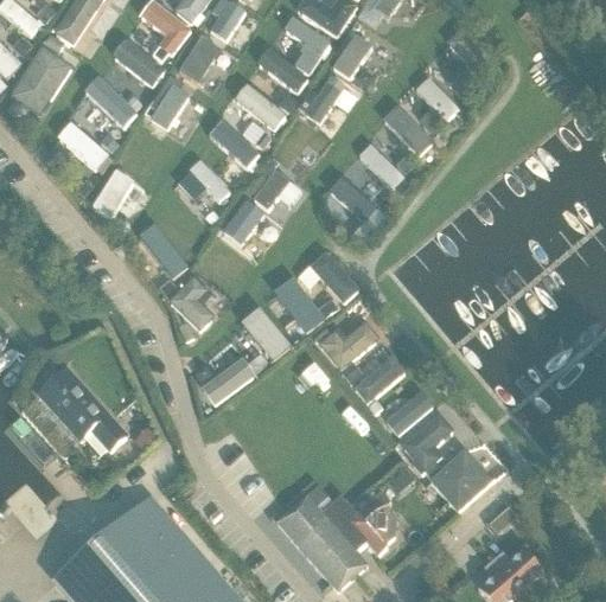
[(39,23),(13,0),(2,0),(0,2),(0,11),(29,36),(39,23)]
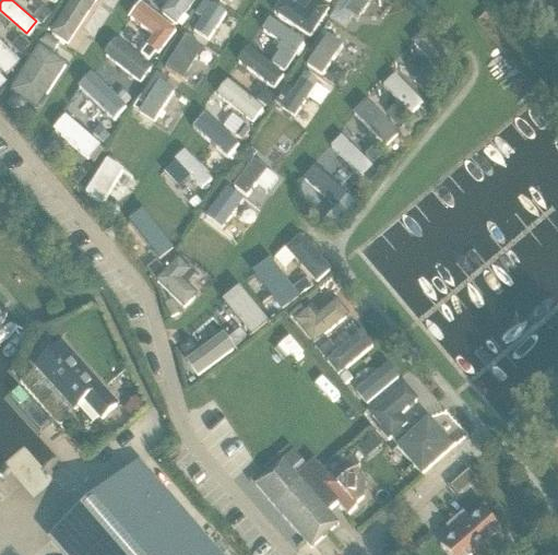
[(51,9),(42,0),(31,12),(40,21),(51,9)]
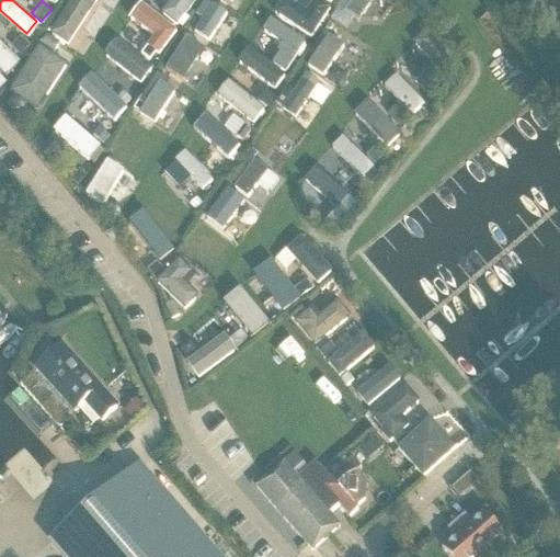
[(66,0),(48,29),(67,41),(92,0),(66,0)]
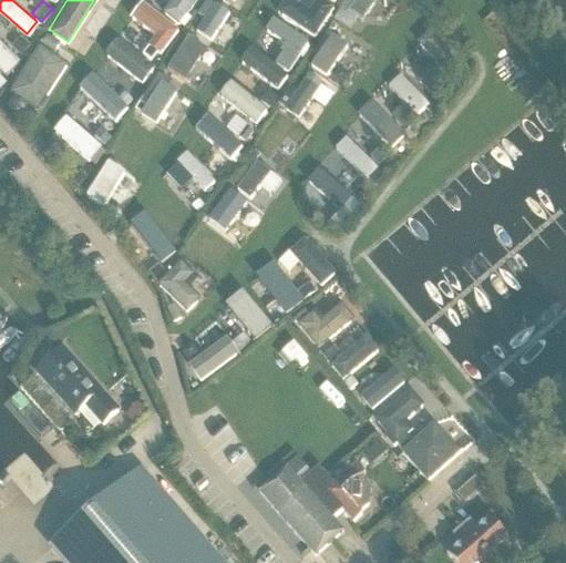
[(178,26),(145,0),(140,0),(130,12),(154,32),(141,50),(150,57),(156,48),(160,51),(178,26)]
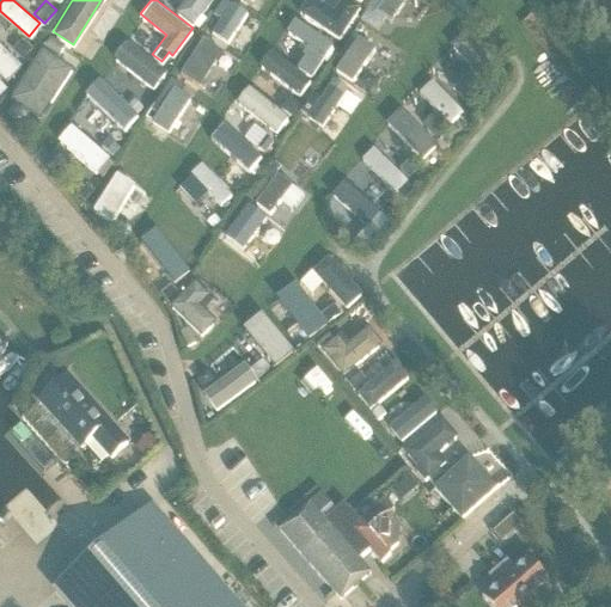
[(181,0),(175,8),(193,23),(209,0),(181,0)]
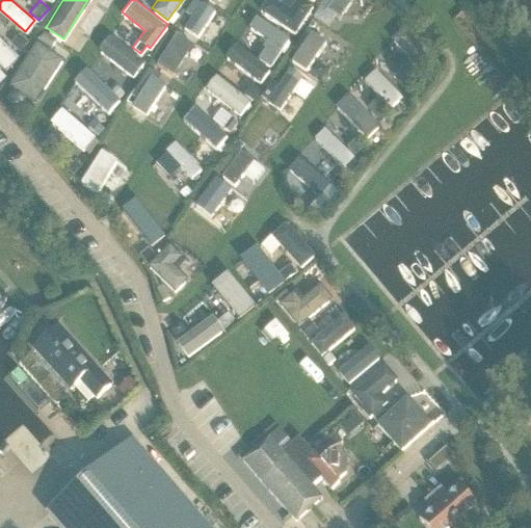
[(197,37),(214,11),(202,2),(201,3),(195,0),(192,0),(185,11),(192,17),(184,28),(197,37)]
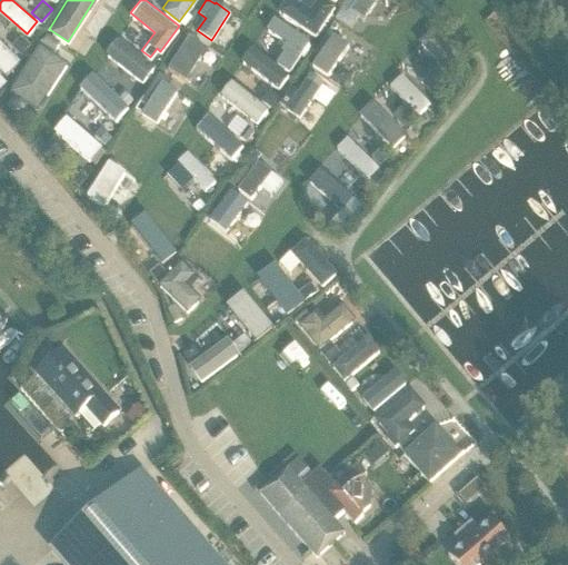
[(280,0),(276,8),(314,35),(335,3),(329,0),(314,0),(309,7),(299,0),(280,0)]
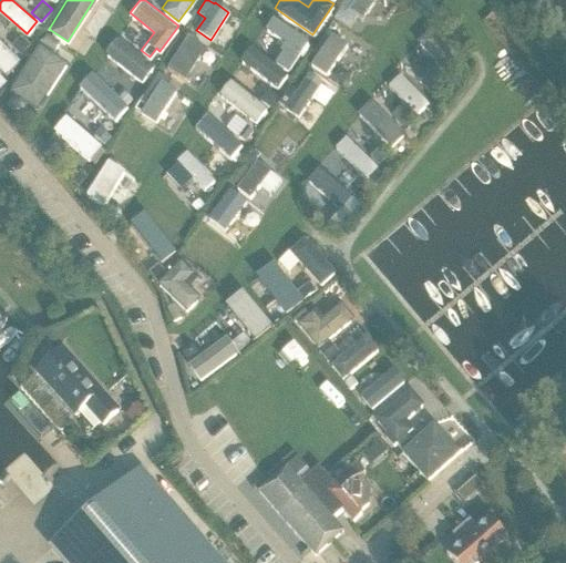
[(341,0),(332,13),(349,24),(356,14),(361,17),(372,0),(341,0)]
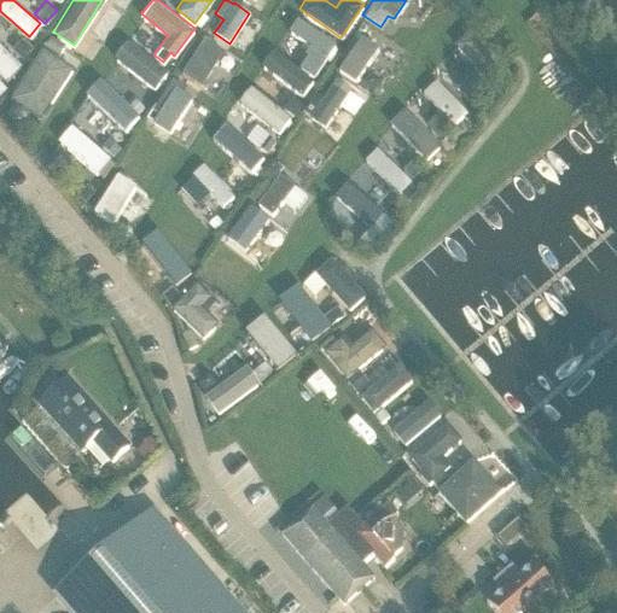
[(335,41),(297,16),(287,30),(308,44),(304,51),(307,52),(300,64),(314,74),(335,41)]
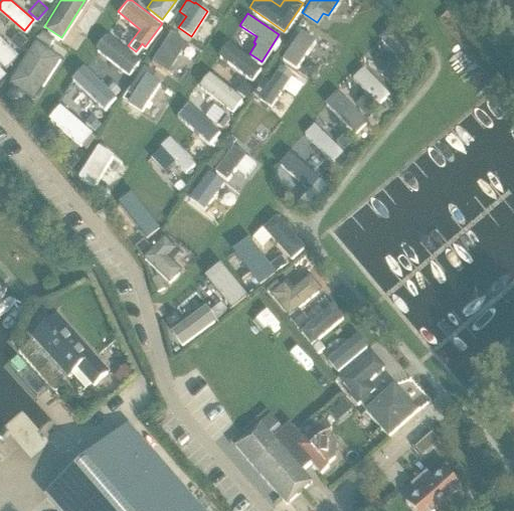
[(313,22),(303,16),(299,22),(309,28),(313,22)]
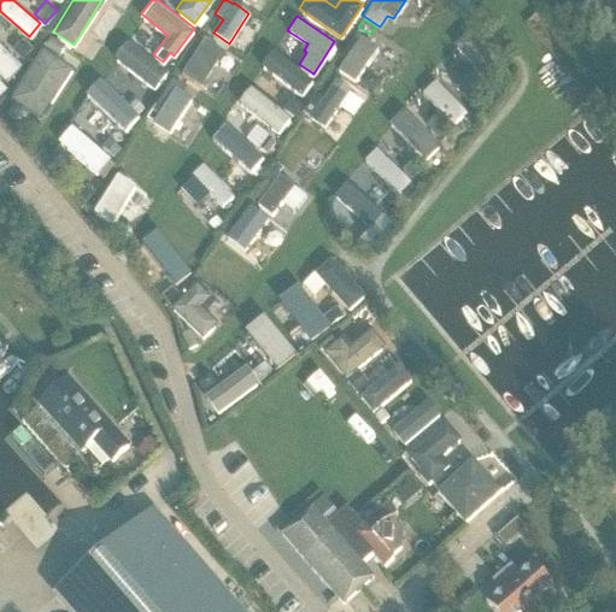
[(452,41),(473,62),(452,81),(469,99),(471,96),(476,101),(509,69),(504,65),(506,63),(470,24),(452,41)]
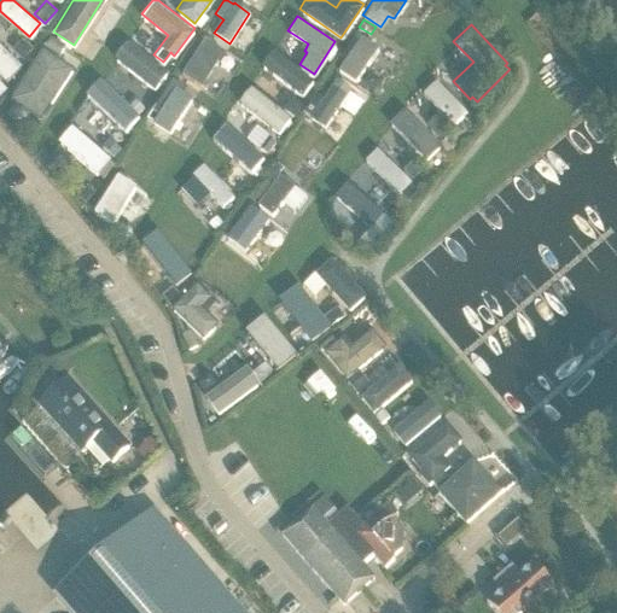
[(65,42),(50,33),(44,42),(58,52),(65,42)]
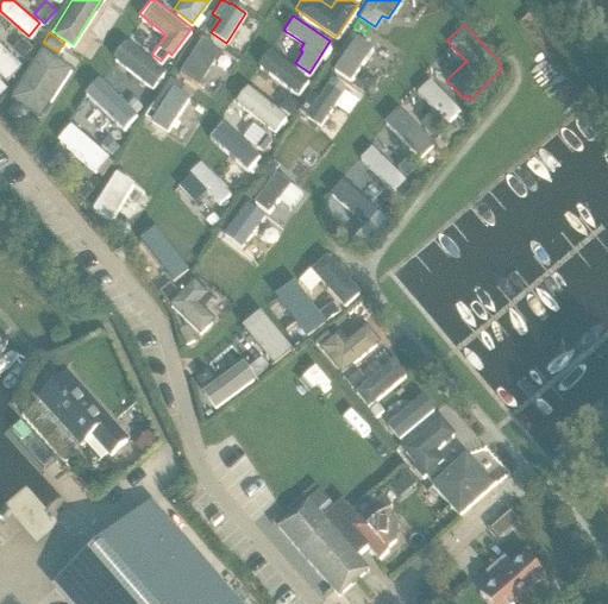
[(356,33),(332,67),(350,79),(373,45),(356,33)]
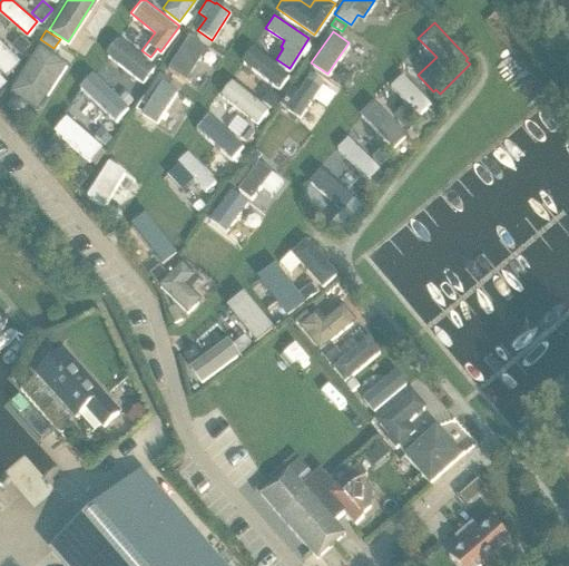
[(20,52),(30,41),(19,32),(9,42),(20,52)]
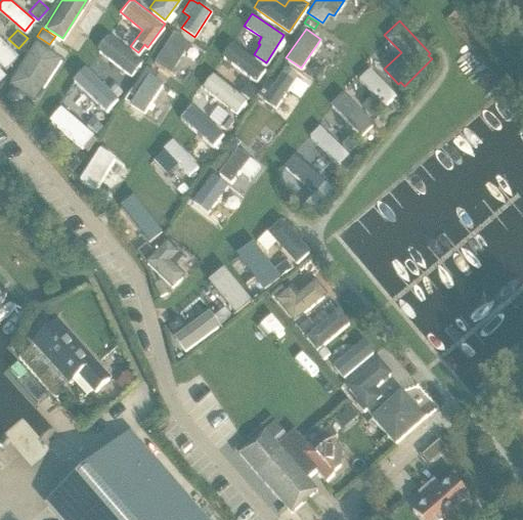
[(107,32),(95,47),(130,74),(142,58),(107,32)]
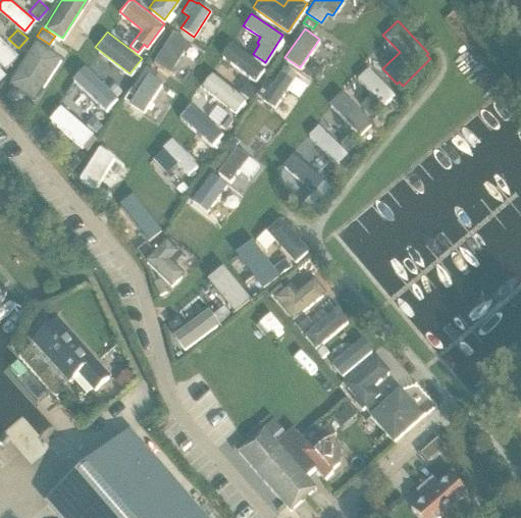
[(62,54),(35,37),(5,82),(33,99),(62,54)]
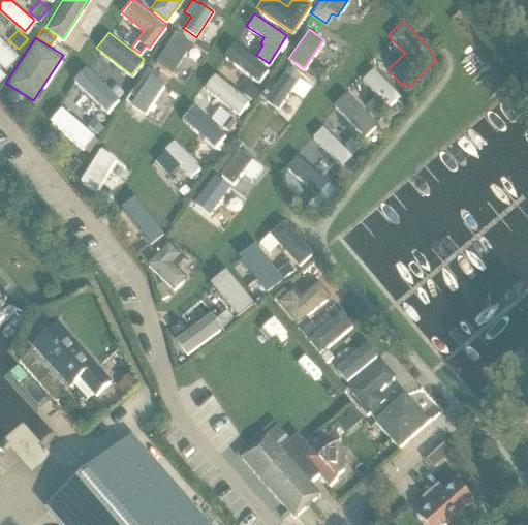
[(258,85),(269,71),(235,45),(224,59),(258,85)]
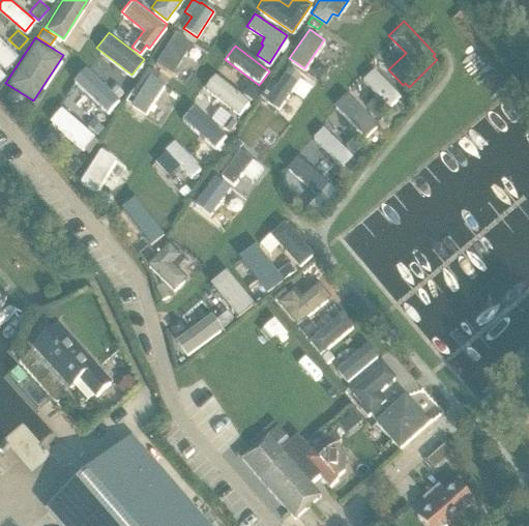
[(145,112),(165,81),(156,76),(158,71),(147,64),(126,97),(130,100),(129,103),(145,112)]
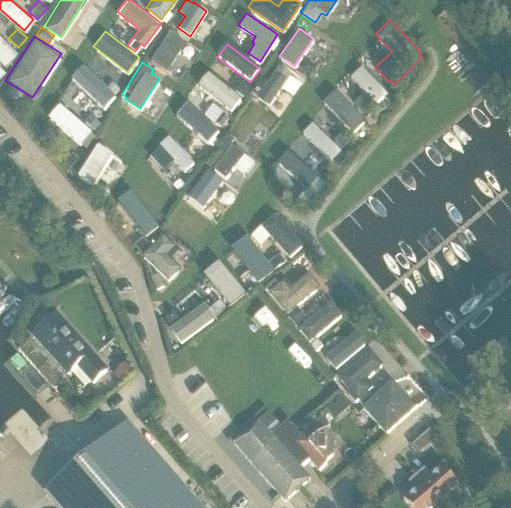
[(82,63),(69,77),(101,108),(115,94),(113,92),(119,86),(111,79),(105,85),(82,63)]
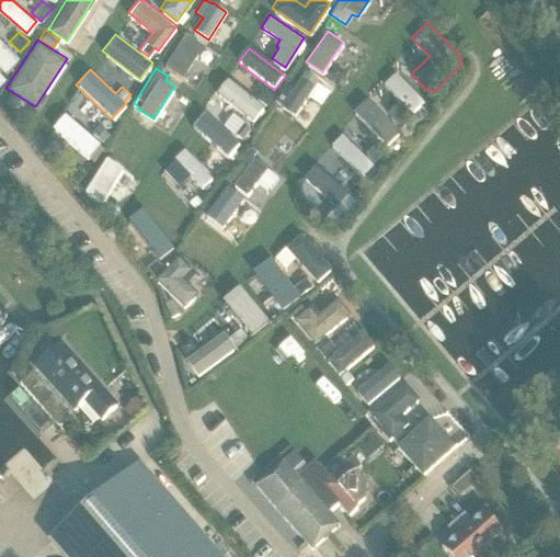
[(285,81),(274,98),(282,103),(295,112),(318,78),(305,69),(293,87),(285,81)]
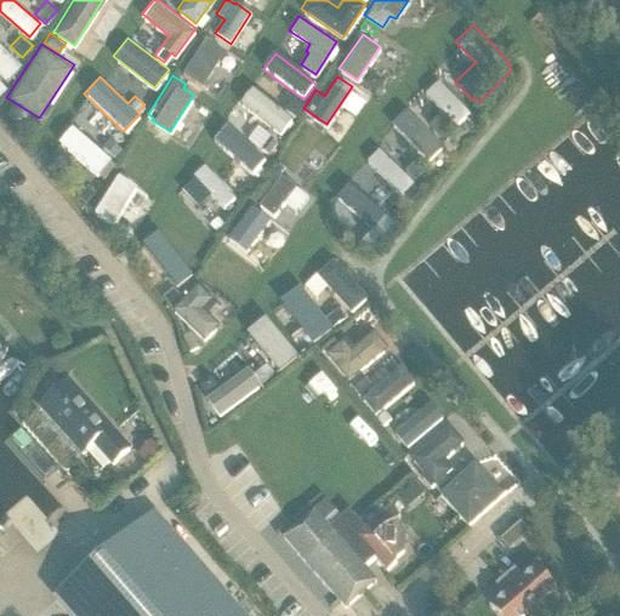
[(425,90),(442,108),(428,121),(444,138),(459,125),(456,123),(468,109),(437,78),(425,90)]
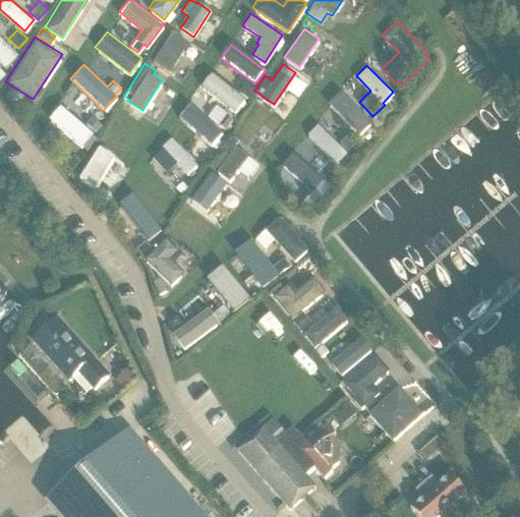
[(245,96),(211,70),(200,84),(234,110),(245,96)]
